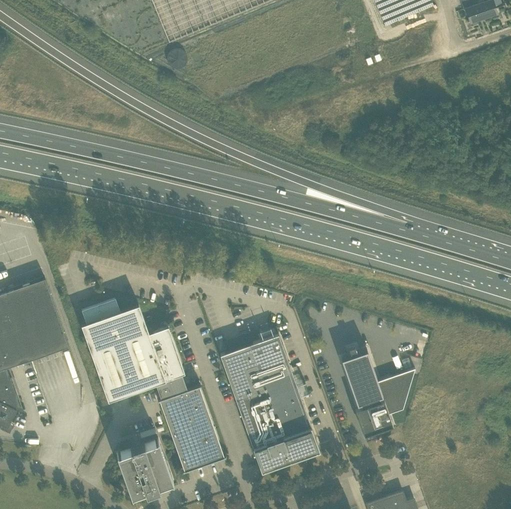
[(428,0),(149,0),(168,44),(275,0),(369,0),(382,29),(431,8),(428,0)]
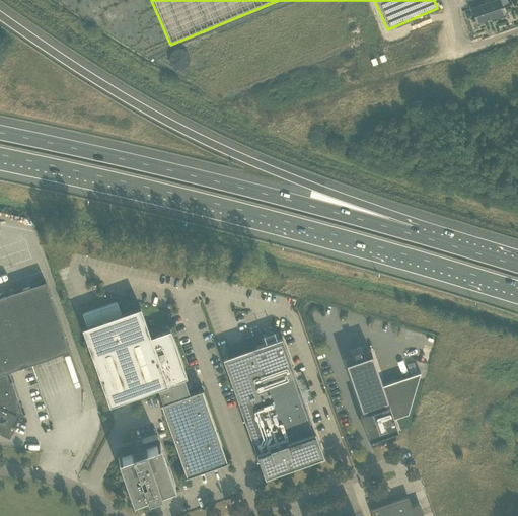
[(465,0),(469,12),(471,11),(476,25),(503,16),(498,1),(476,9),(473,0),(465,0)]
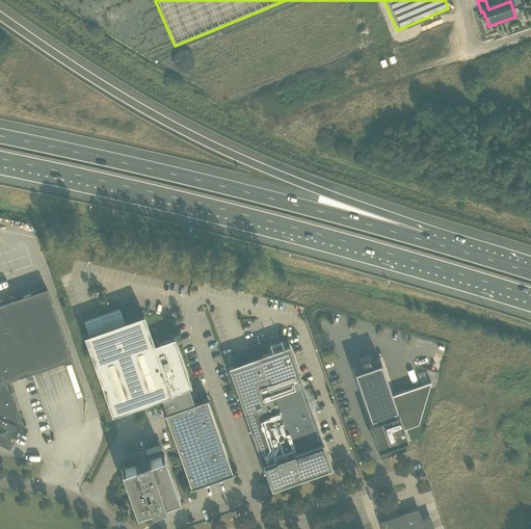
[(0,444),(1,444),(0,446),(0,448),(9,452),(14,443),(9,441),(16,428),(22,426),(6,384),(70,362),(65,349),(46,291),(0,307),(0,444)]
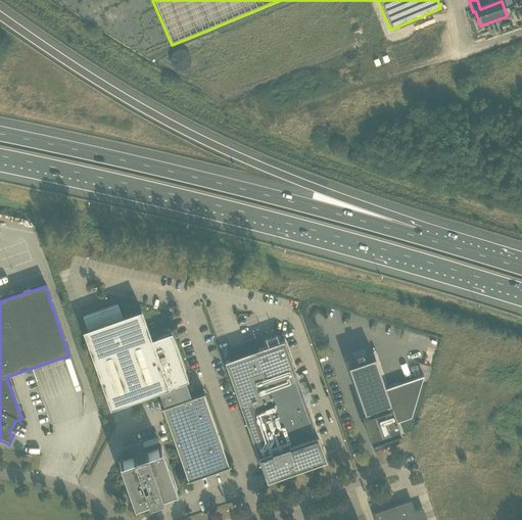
[(187,382),(171,335),(151,341),(140,312),(121,319),(116,306),(82,318),(87,331),(82,332),(109,410),(157,393),(162,409),(161,409),(187,481),(185,482),(186,483),(229,468),(229,466),(227,467),(201,394),(190,399),(184,384),(187,382)]
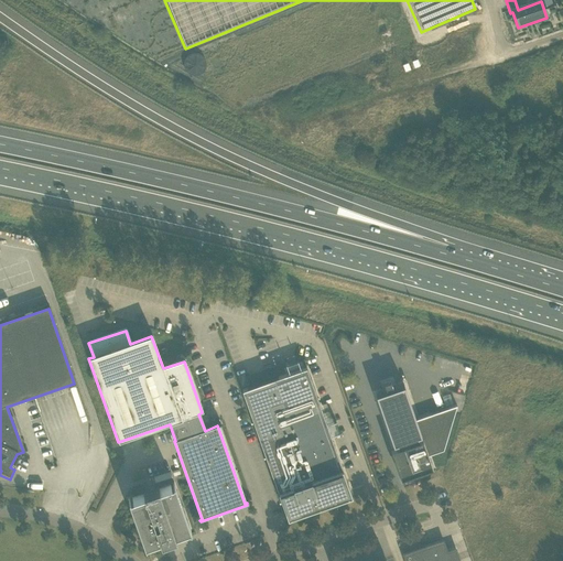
[(251,388),(242,391),(244,395),(242,395),(247,407),(248,407),(287,516),(288,520),(314,510),(352,497),(350,494),(325,421),(312,384),(313,384),(309,371),(307,373),(306,369),(302,370),(290,375),(285,377),(251,388)]
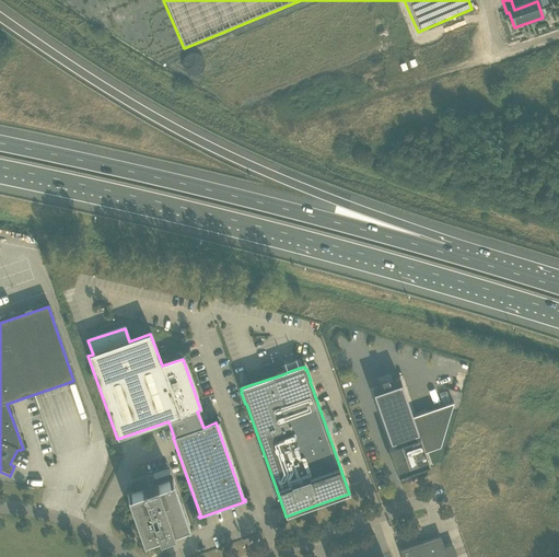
[(395,447),(387,449),(397,477),(429,466),(424,454),(440,449),(452,404),(412,418),(399,384),(389,389),(387,382),(381,384),(383,391),(372,394),(389,444),(393,443),(395,447)]
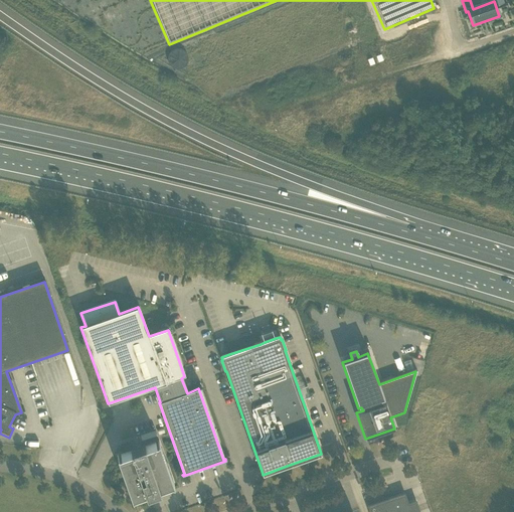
[(118,457),(116,458),(124,479),(166,465),(158,444),(144,449),(143,448),(130,452),(131,454),(118,458),(118,457)]
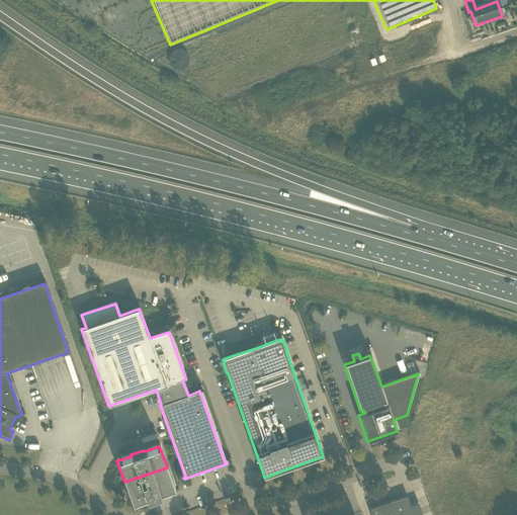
[(167,467),(124,482),(132,504),(134,503),(133,503),(146,498),(147,500),(149,499),(158,495),(160,495),(159,493),(173,489),(173,490),(174,489),(173,486),(167,467)]
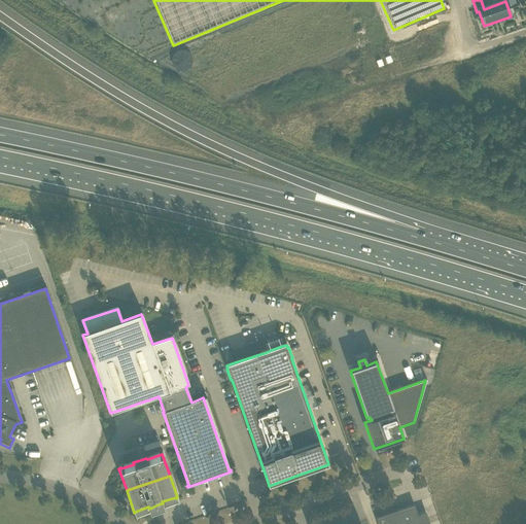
[(418,523),(413,509),(377,521),(378,523),(418,523)]
